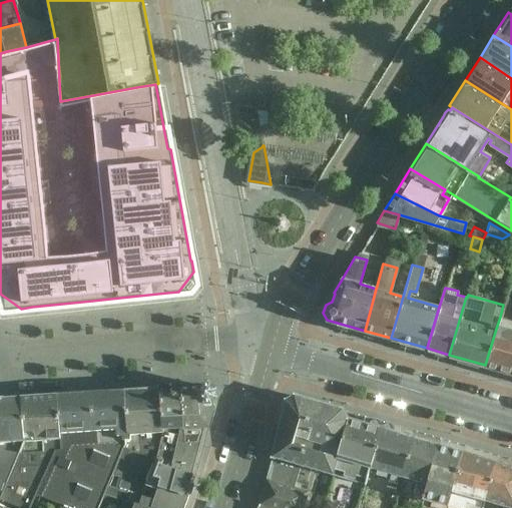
[(511,321),(500,317),(496,329),(485,365),(511,373),(511,321)]
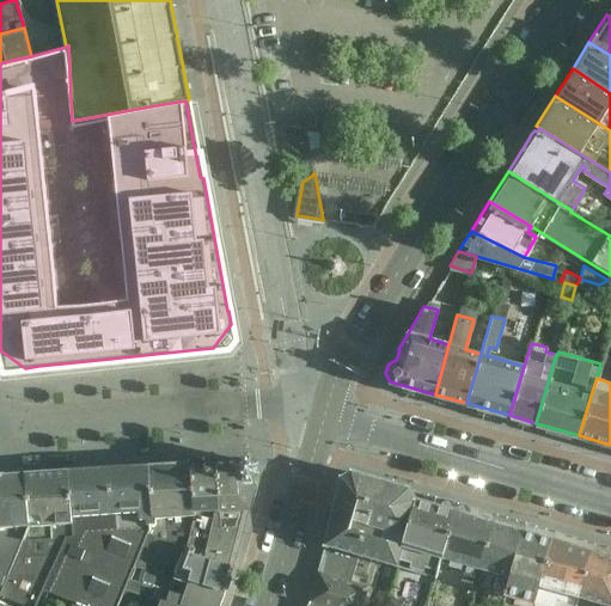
[(250,458),(217,459),(218,507),(248,506),(248,505),(252,485),(251,484),(250,477),(256,471),(255,463),(250,458)]
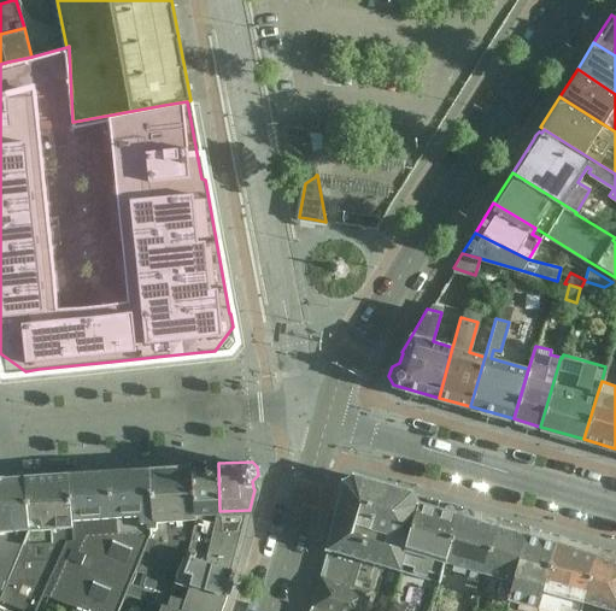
[(220,511),(218,463),(192,465),(194,510),(194,518),(192,530),(186,548),(193,551),(191,557),(203,560),(213,513),(220,513),(220,511)]
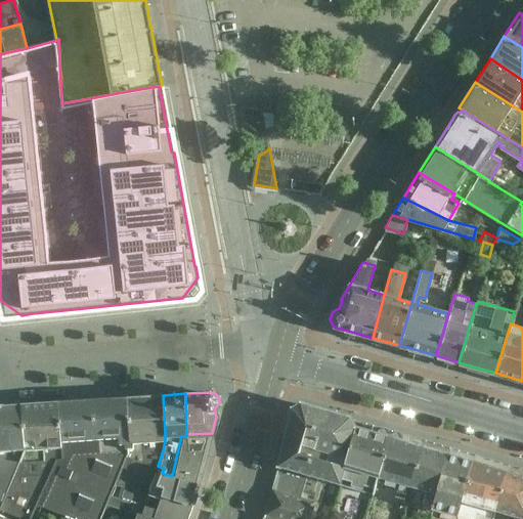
[(165,433),(163,395),(126,397),(127,441),(130,441),(131,446),(126,447),(126,449),(126,450),(104,503),(137,512),(141,513),(148,491),(158,466),(163,450),(165,440),(165,433)]
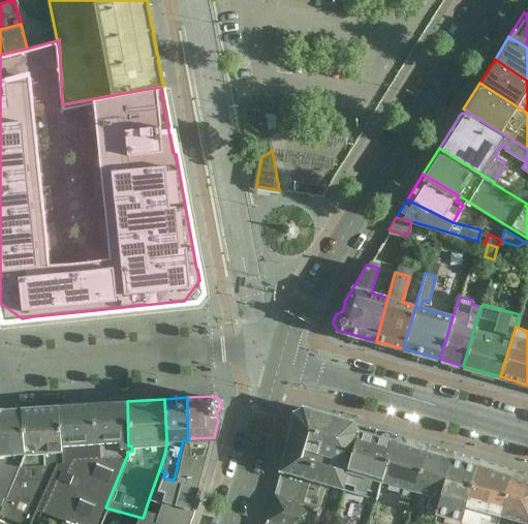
[(128,445),(127,401),(93,403),(94,440),(88,456),(62,519),(60,523),(99,523),(105,507),(127,455),(127,454),(127,452),(132,451),(131,445),(128,445)]
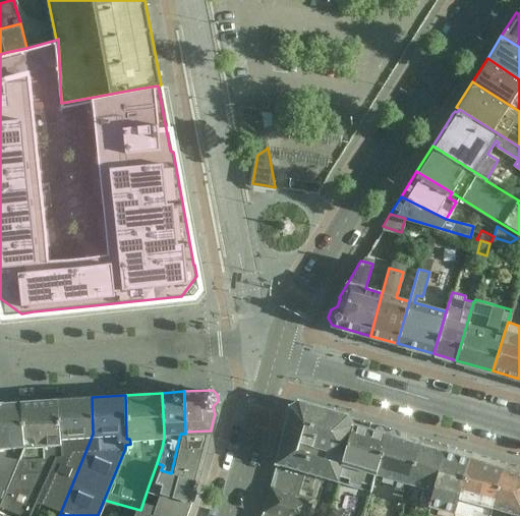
[(93,434),(92,397),(57,399),(58,436),(58,443),(60,443),(61,454),(56,454),(35,500),(61,511),(87,449),(93,434)]
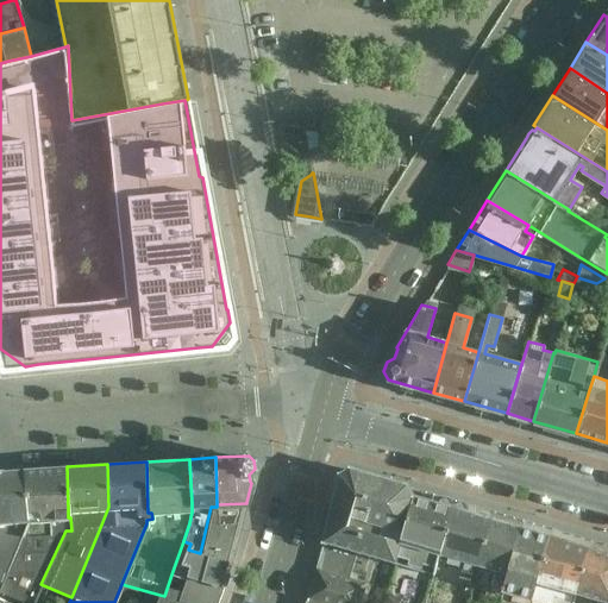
[(68,509),(67,466),(25,470),(24,520),(20,533),(14,547),(0,583),(0,588),(32,602),(41,584),(66,531),(71,531),(70,517),(68,517),(68,509)]
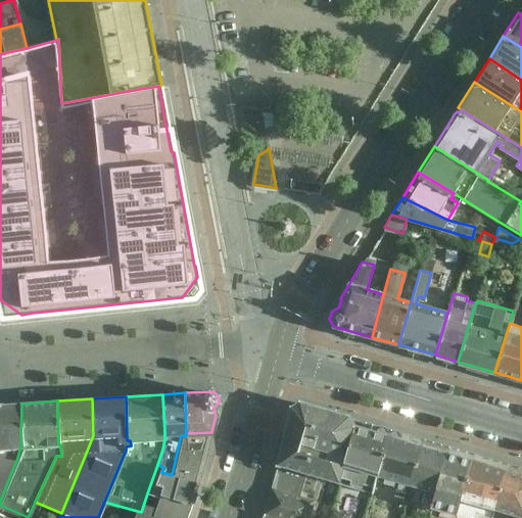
[(349,415),(320,406),(300,401),(290,406),(284,438),(277,464),(272,484),(300,492),(306,472),(338,481),(338,479),(354,425),(349,415)]
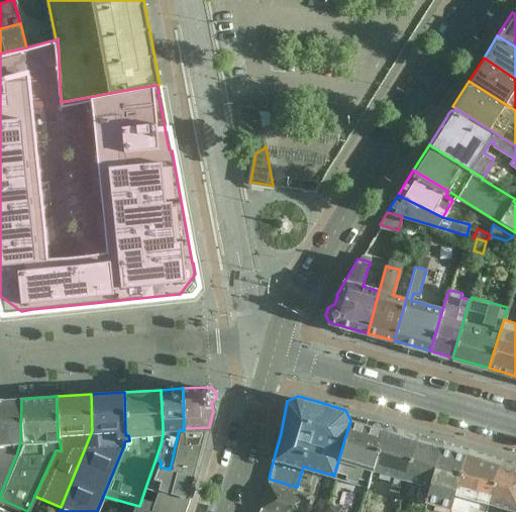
[(20,441),(21,399),(0,399),(0,459),(12,465),(17,452),(20,441)]
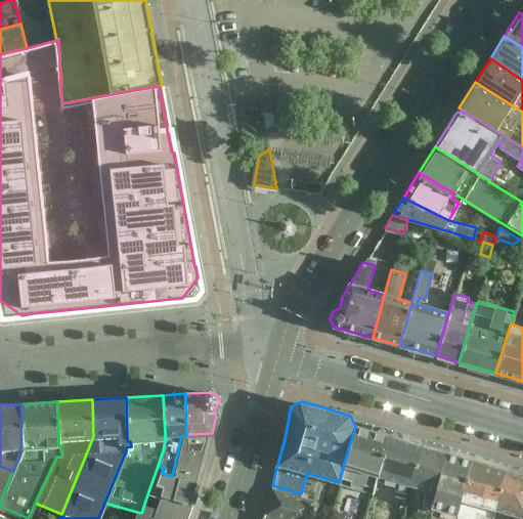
[(377,432),(355,426),(339,480),(373,489),(377,475),(390,431),(387,427),(383,426),(378,428),(377,432)]
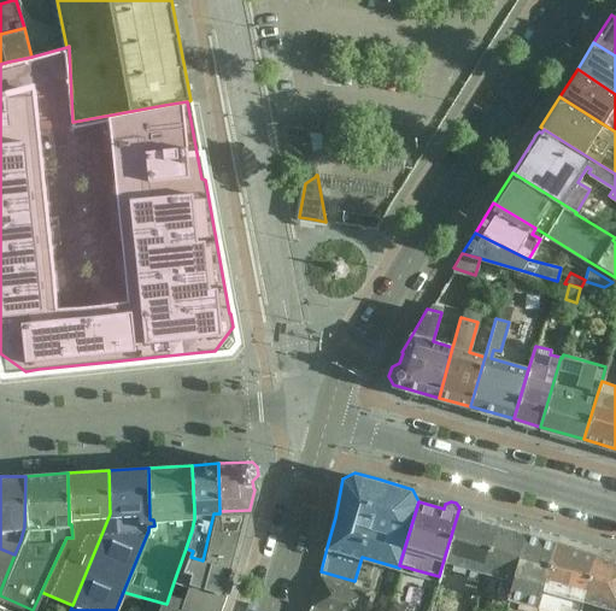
[(464,505),(459,507),(444,559),(453,562),(451,567),(461,570),(463,564),(482,570),(497,524),(471,517),(473,512),(470,506),(464,505)]
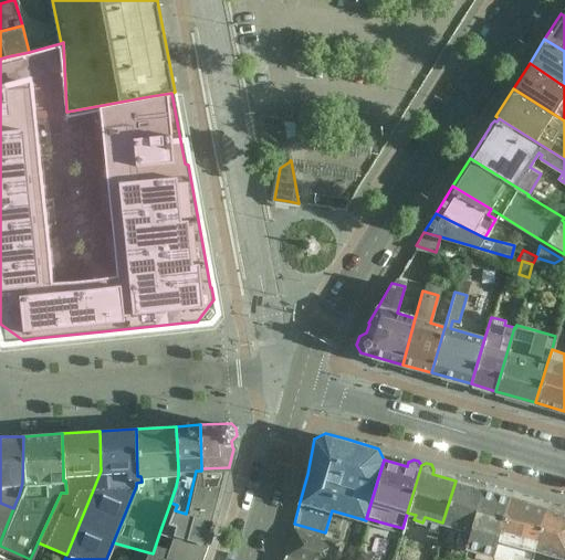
[(215,520),(229,467),(201,468),(201,471),(196,471),(186,514),(213,522),(215,520)]
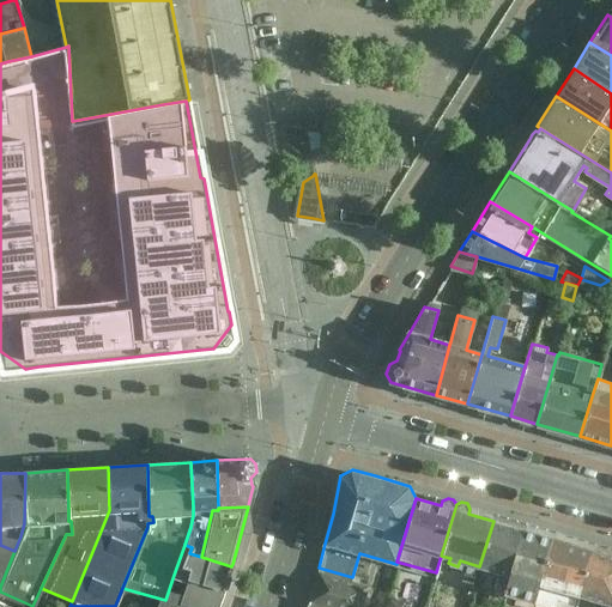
[(522,529),(494,521),(479,566),(473,588),(488,593),(486,596),(501,601),(522,529)]
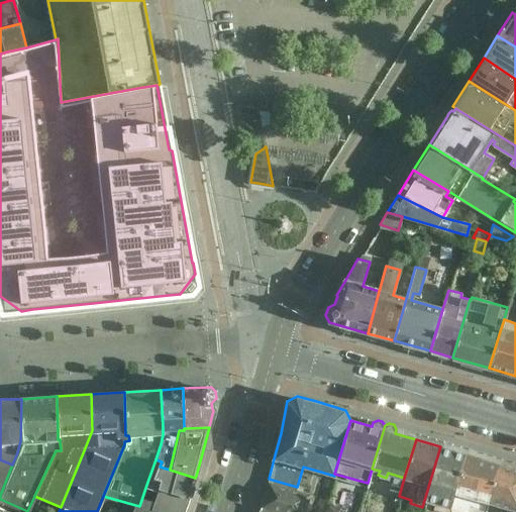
[(466,453),(440,446),(422,507),(424,507),(426,501),(449,508),(449,507),(453,492),(466,453)]
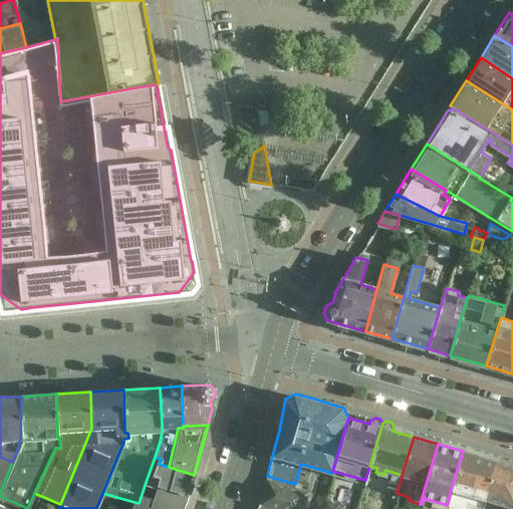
[(482,508),(496,461),(463,451),(451,489),(447,504),(465,508),(482,508)]
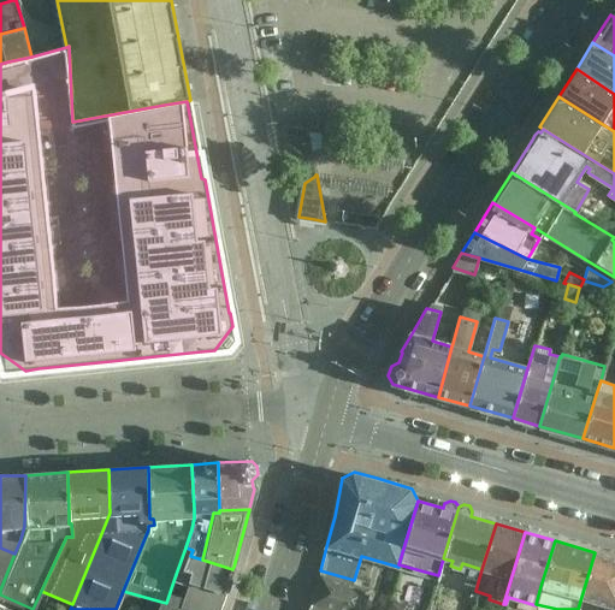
[(0,590),(15,554),(0,548),(0,590)]
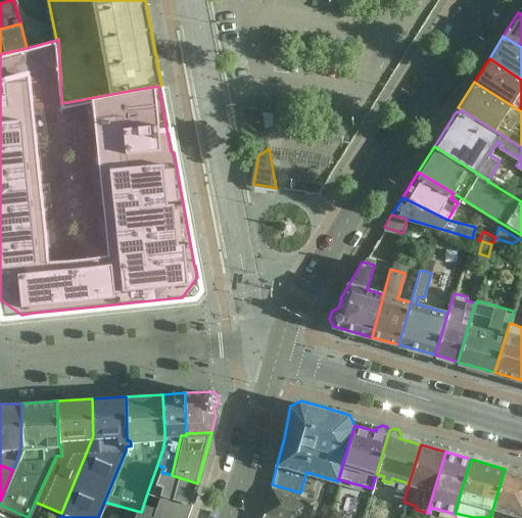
[(163,467),(157,465),(148,490),(160,495),(190,505),(197,483),(172,475),(161,472),(163,467)]
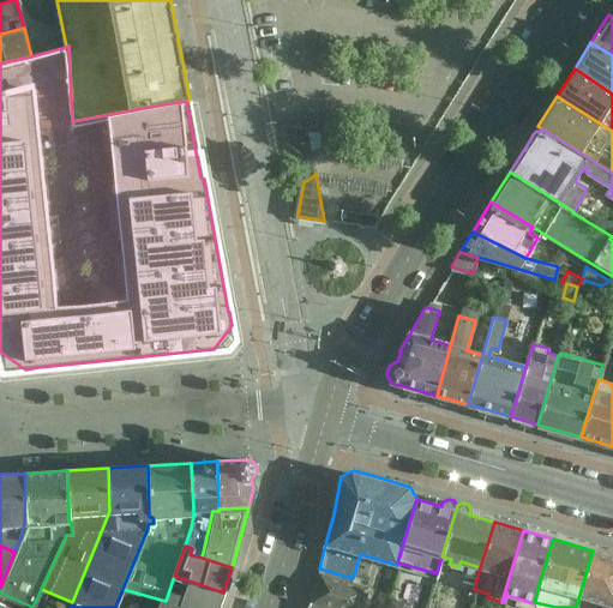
[(612,607),(612,555),(593,551),(576,607),(612,607)]
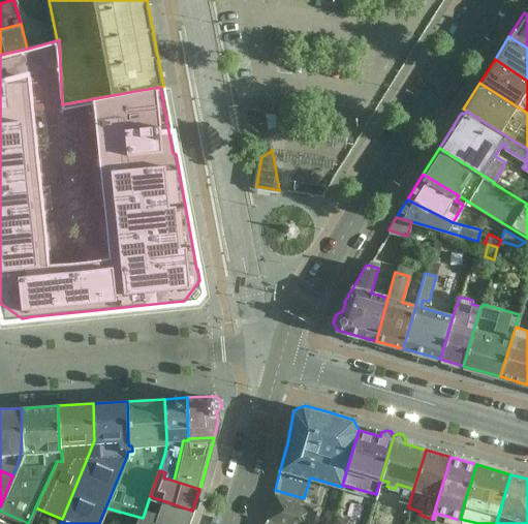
[(304,498),(275,490),(268,515),(298,523),(308,523),(314,501),(304,498)]
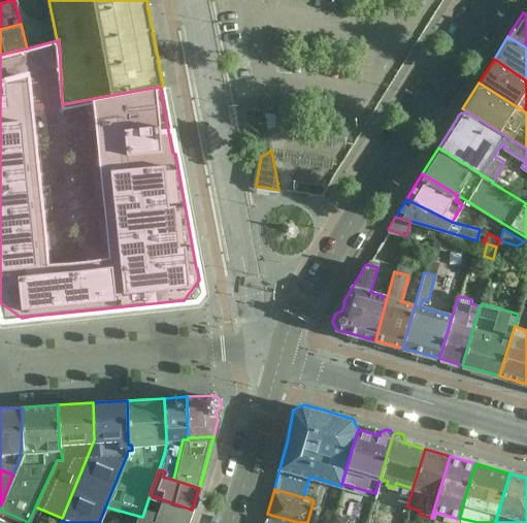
[(187,522),(192,510),(162,499),(158,512),(154,512),(152,516),(156,518),(155,521),(163,522),(187,522)]
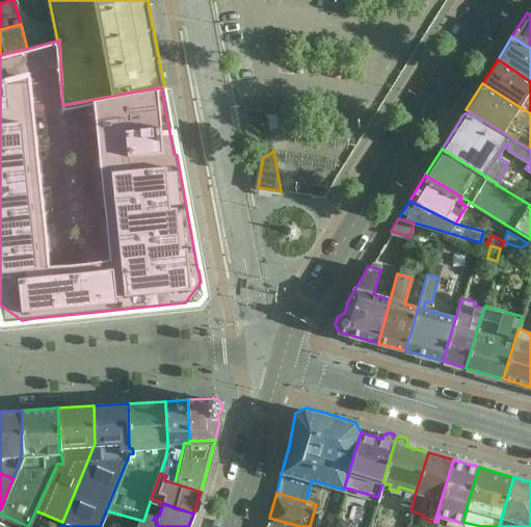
[(299,526),(269,518),(266,526),(299,526)]
